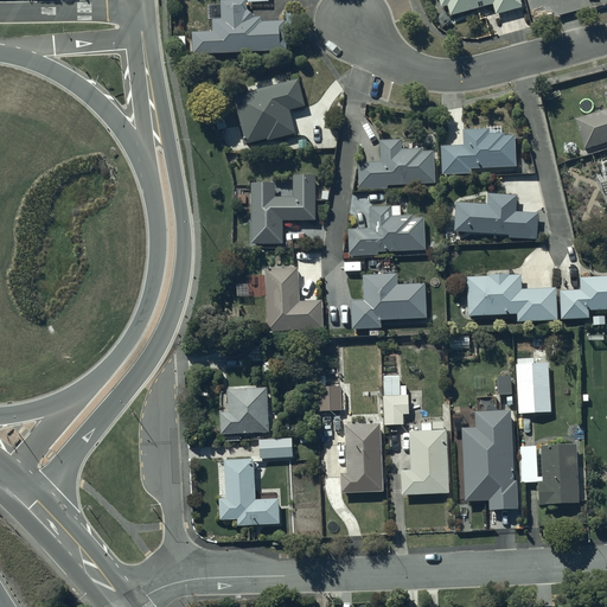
[(248,7),(248,0),(269,0),(222,0),(223,17),(213,17),(213,29),(193,29),(193,52),(288,49),(287,18),(263,19),(263,14),(256,14),(248,7)]
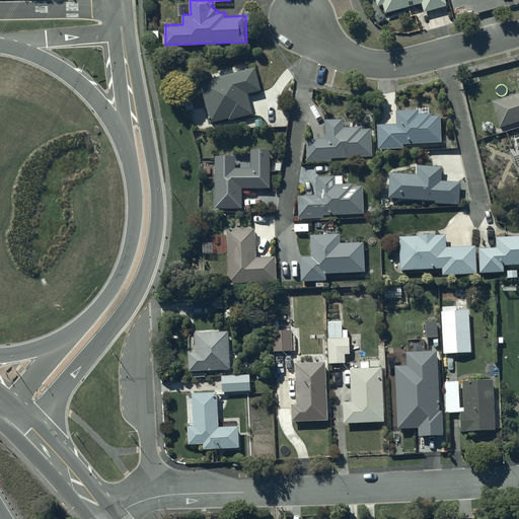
[(376,0),(377,4),(382,3),(385,12),(422,2),(424,10),(447,4),(445,0),(376,0)]
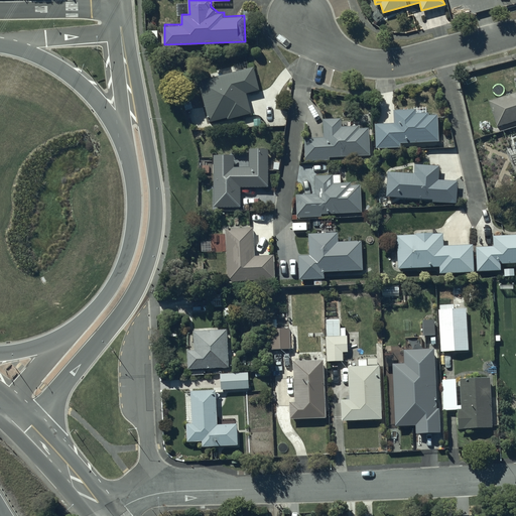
[(254,66),(200,80),(210,121),(228,116),(229,118),(252,112),(247,91),(260,88),(254,66)]
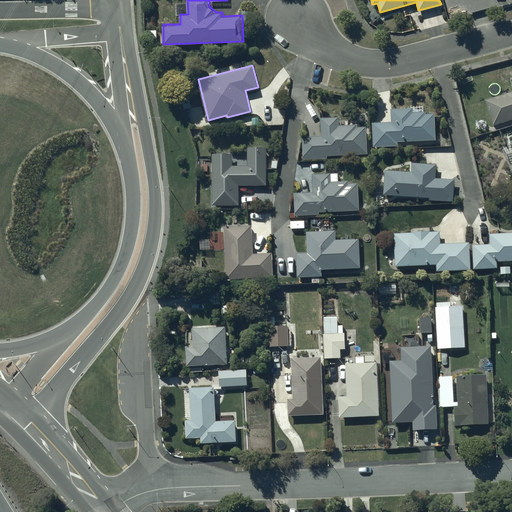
[(511,89),(485,98),(493,124),(511,117),(511,89)]
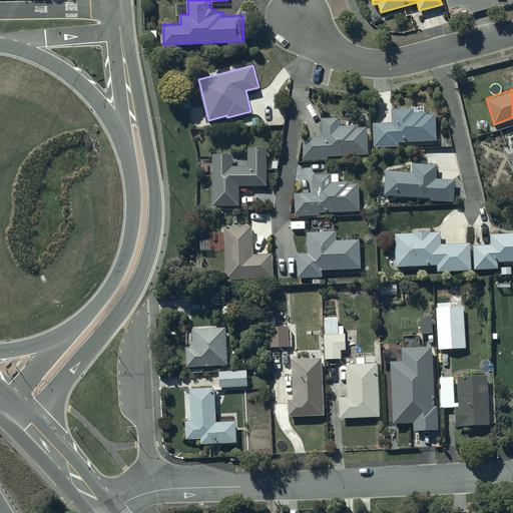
[(399,145),(399,140),(436,139),(435,112),(426,112),(426,111),(413,111),(413,107),(392,108),(393,120),(373,121),(374,146),(399,145)]
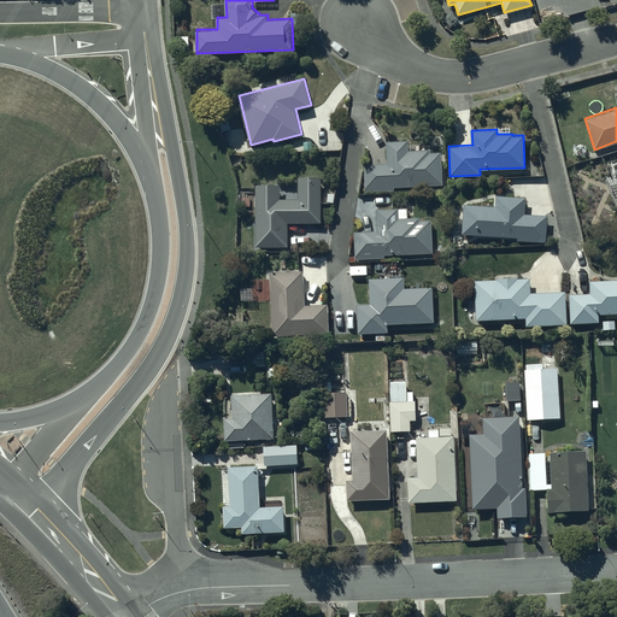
[(410,140),(387,140),(388,163),(365,163),(366,192),(395,191),(395,186),(444,184),(442,151),(432,152),(432,148),(410,150),(410,140)]
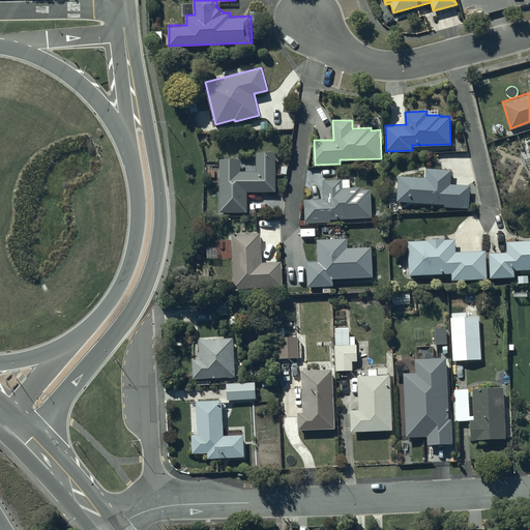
[(241,156),(219,157),(219,211),(248,211),(248,190),(276,189),(276,151),(257,151),(257,170),(241,170),(241,156)]
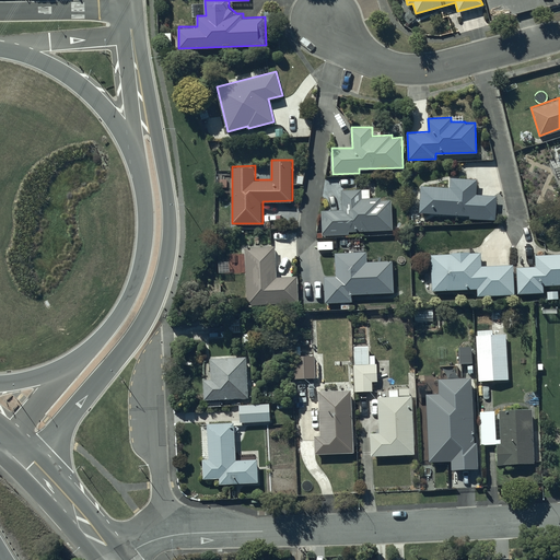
[(477,178),(451,176),(450,186),(420,185),(419,212),(469,214),(469,218),(496,219),(498,195),(477,194),(477,178)]
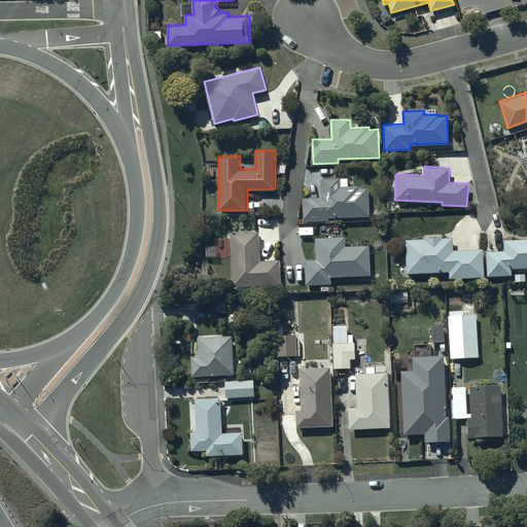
[(348,177),(322,178),(322,197),(304,197),(305,221),(330,220),(329,217),(370,215),(369,186),(358,187),(358,185),(349,185),(348,177)]
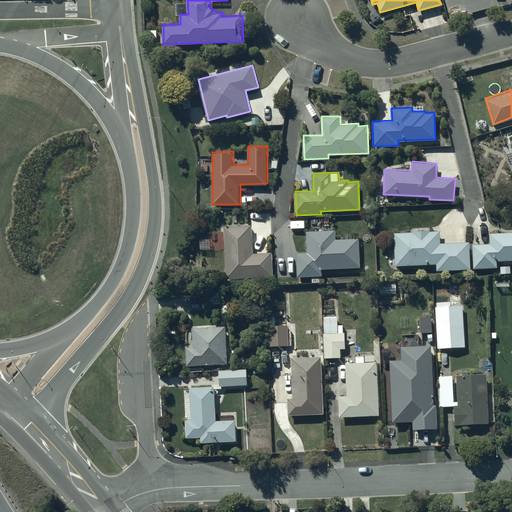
[(273,251),(271,251),(271,212),(246,213),(247,225),(225,225),(226,280),(274,279),(273,251)]
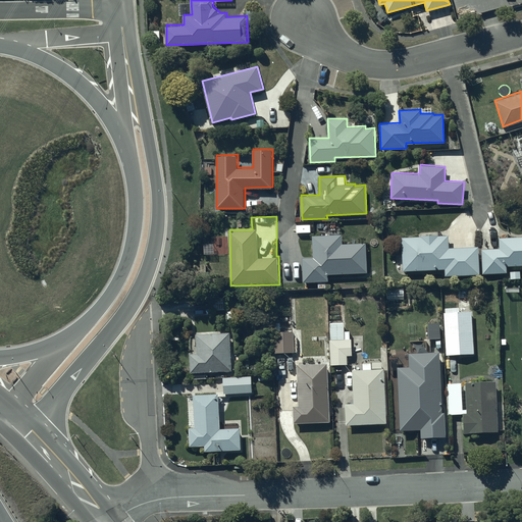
[(342,233),(312,235),(313,256),(302,257),(303,280),(328,280),(328,273),(367,271),(366,242),(342,243),(342,233)]
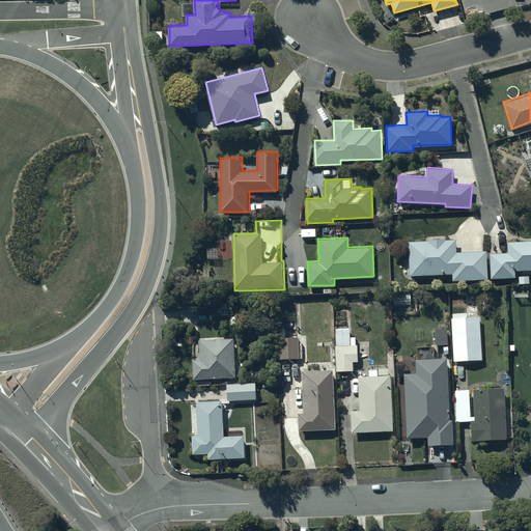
[(428,239),(428,240),(409,240),(410,275),(453,273),(453,279),(487,278),(486,250),(456,251),(456,239),(445,239),(445,238),(428,239)]
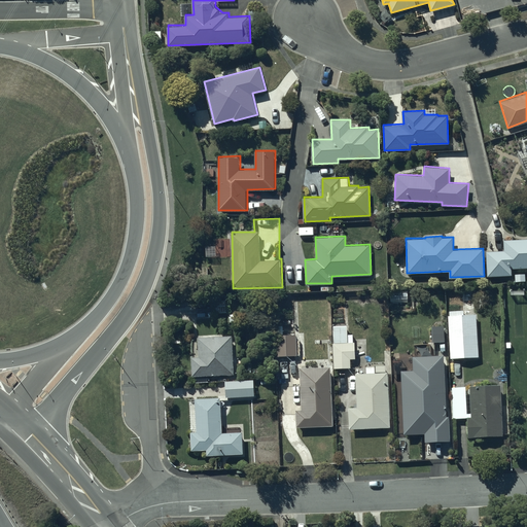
[(526,238),(504,239),(504,250),(487,250),(487,275),(513,274),(512,268),(526,267),(526,238)]
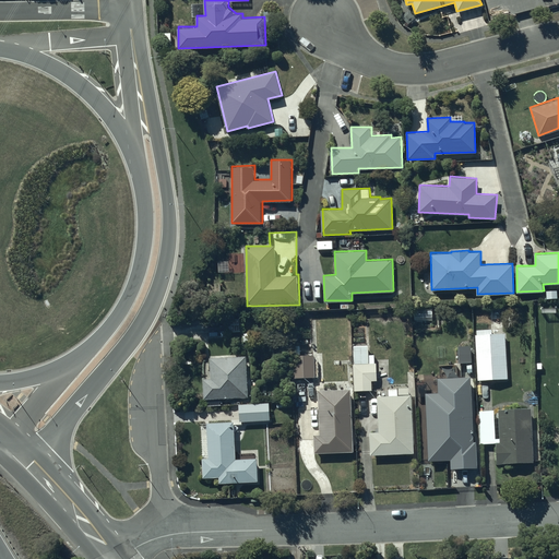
[(245,317),(226,318),(226,331),(245,331),(245,317)]
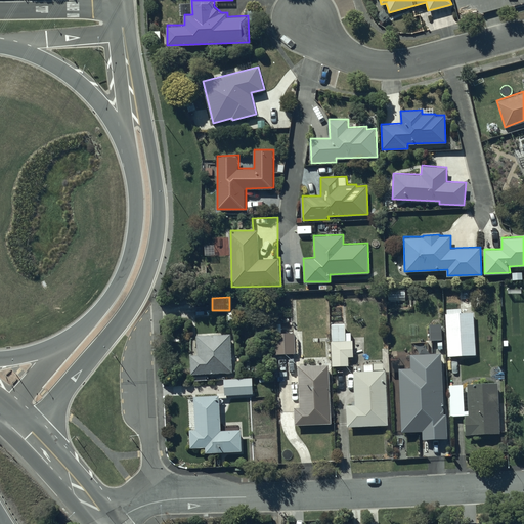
[(447,308),(447,312),(445,312),(447,355),(476,354),(474,311),(461,312),(461,308),(447,308)]
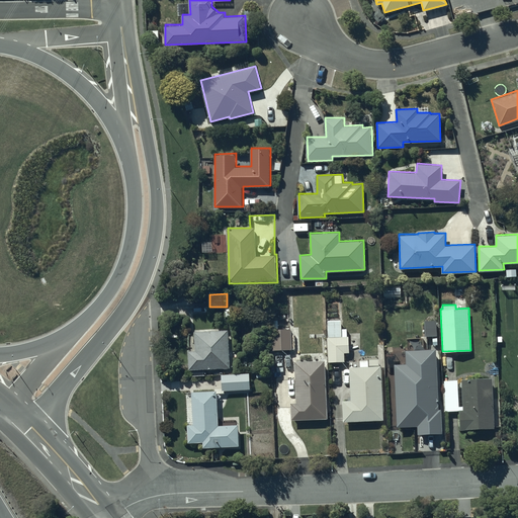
[(342,319),(328,319),(329,361),(345,360),(345,352),(350,352),(350,350),(359,350),(358,336),(343,336),(342,319)]
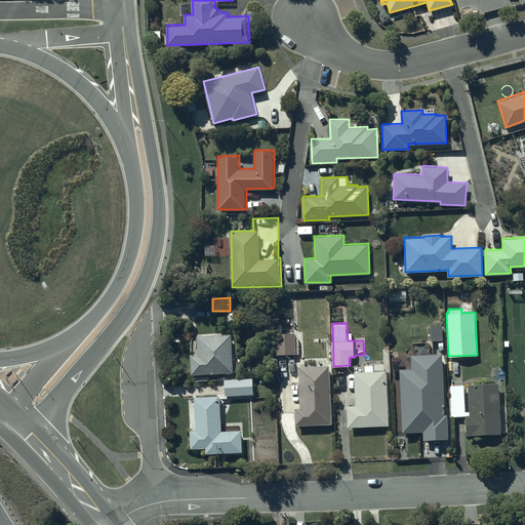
[(442,325),(431,326),(431,341),(443,340),(442,325)]
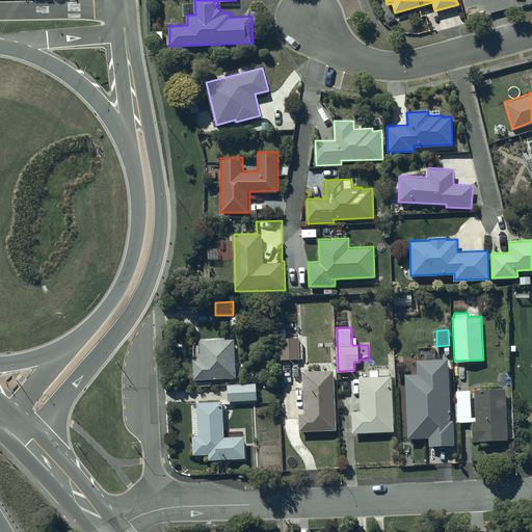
[(299,357),(299,337),(281,337),(281,357),(299,357)]
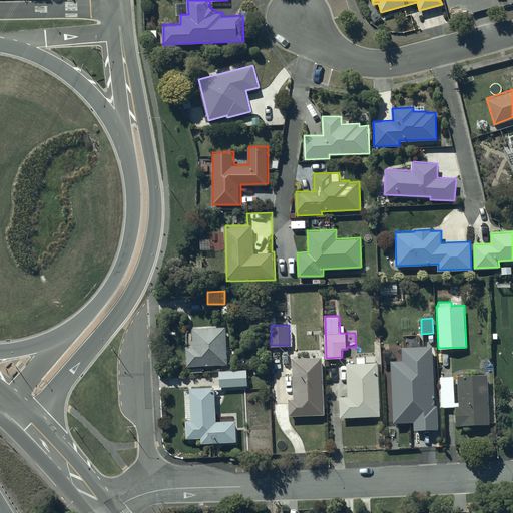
[(194,346),(187,347),(187,365),(225,364),(225,363),(228,363),(226,326),(193,327),(194,346)]
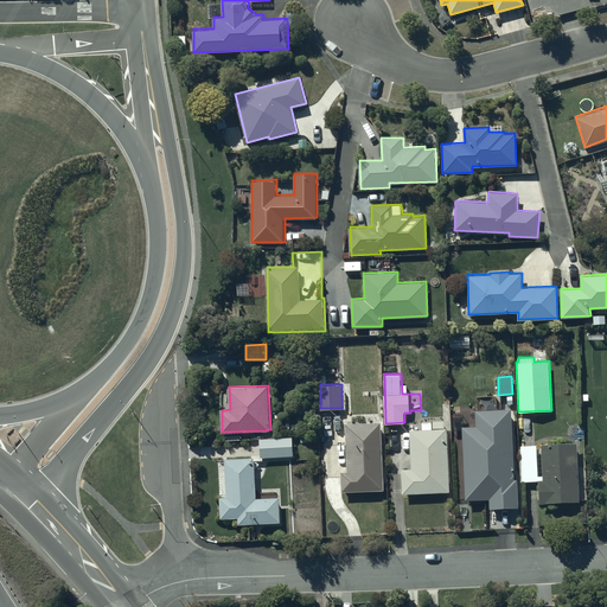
[(511,409),(475,411),(475,427),(461,428),(465,503),(489,500),(489,511),(518,509),(517,480),(515,481),(511,409)]
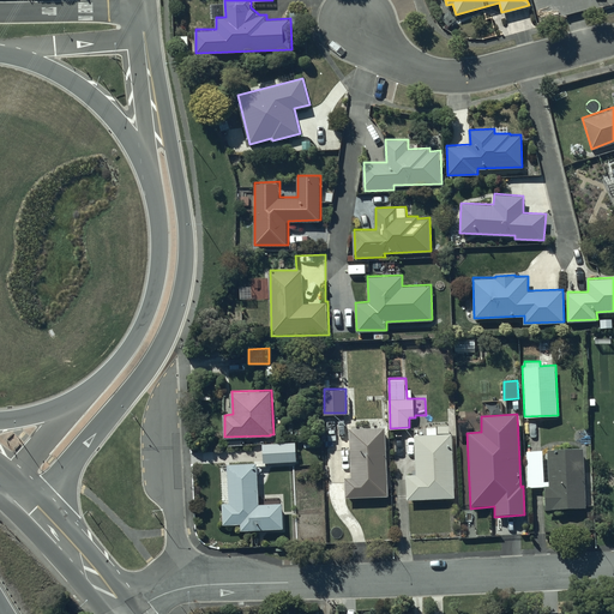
[(386,426),(350,427),(351,475),(345,475),(345,497),(387,495),(386,426)]
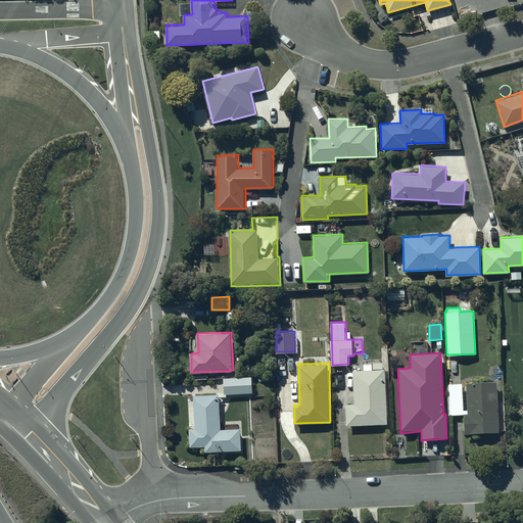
[(385,369),(352,369),(353,402),(346,402),(346,424),(387,423),(385,369)]
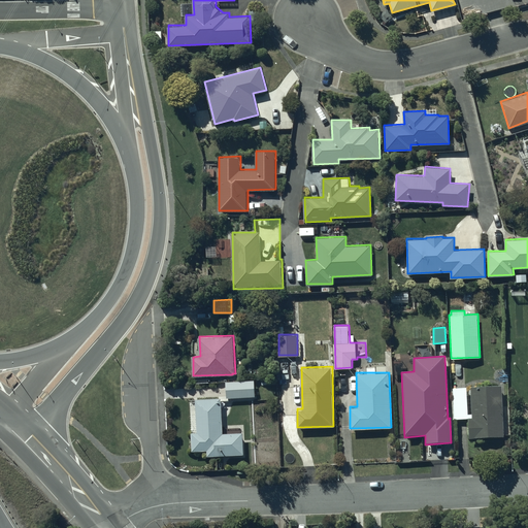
[(255,380),(226,381),(227,397),(256,396),(255,380)]
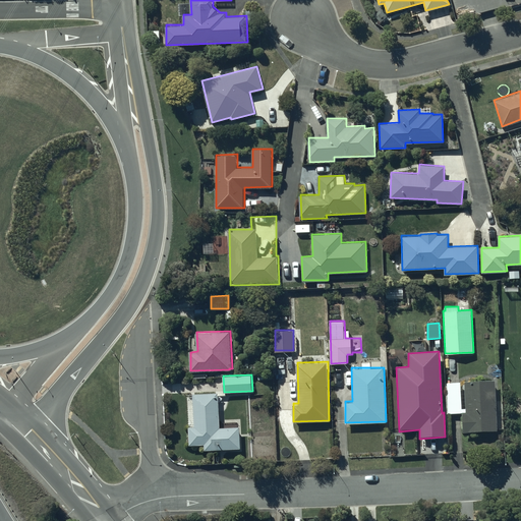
[(496,380),(464,381),(465,407),(462,407),(461,381),(447,382),(448,413),(462,412),(463,431),(497,430),(496,380)]
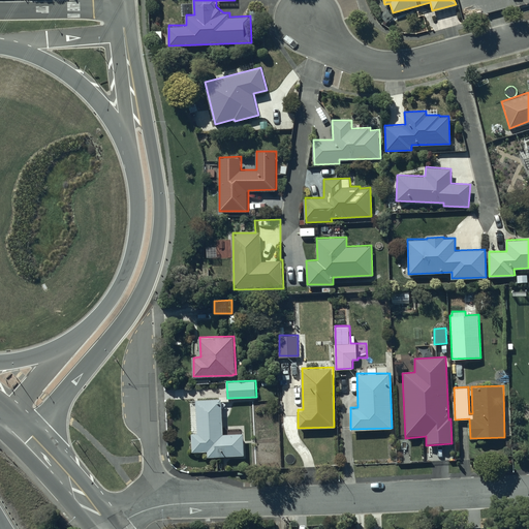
[(222,398),(197,398),(198,433),(192,433),(193,450),(208,450),(208,455),(244,455),(244,433),(223,433),(222,398)]
